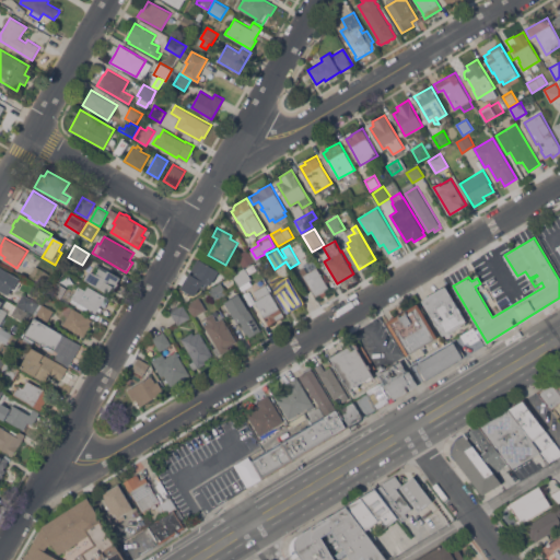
[(213,280),(211,284),(209,282),(206,289),(201,286),(196,295),(182,288),(197,259),(226,276),(218,282),(213,280)]
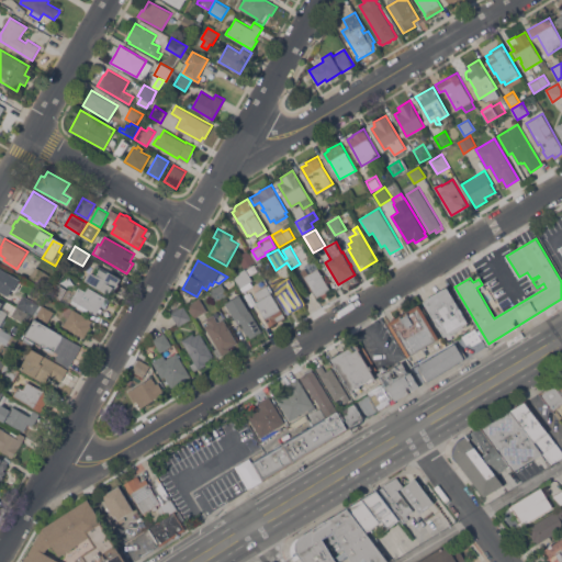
[(305,268),(304,266),(313,260),(330,289),(326,291),(328,295),(323,299),(321,294),(316,296),(301,271),(305,268)]
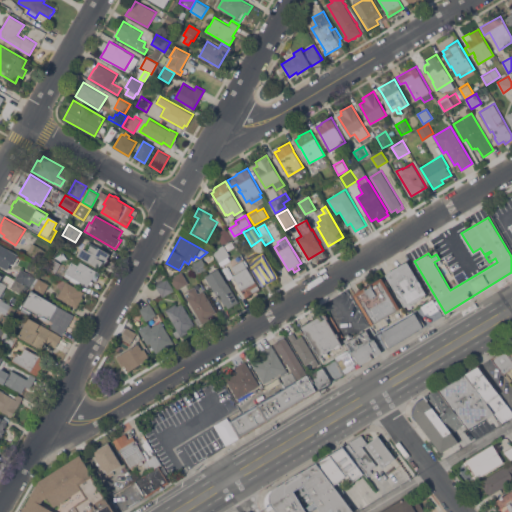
[(83,248),(87,240),(111,253),(108,258),(105,265),(104,265),(102,267),(101,266),(100,268),(78,255),(82,247),(83,248)]
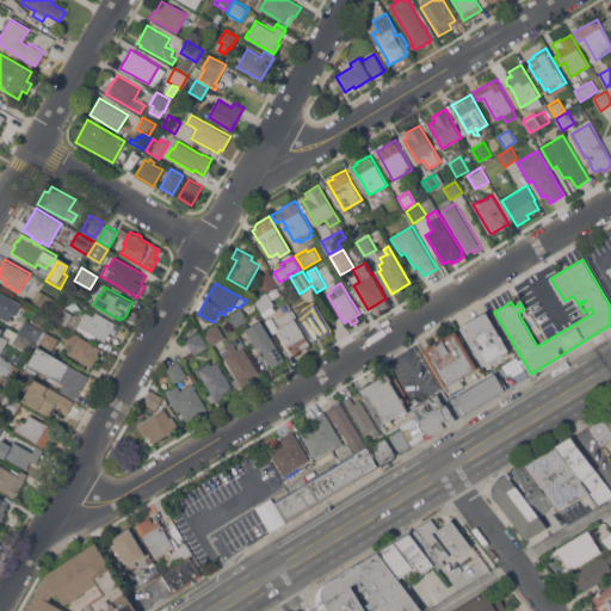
[(38,289),(53,297),(51,298),(59,302),(50,316),(30,304),(38,289)]
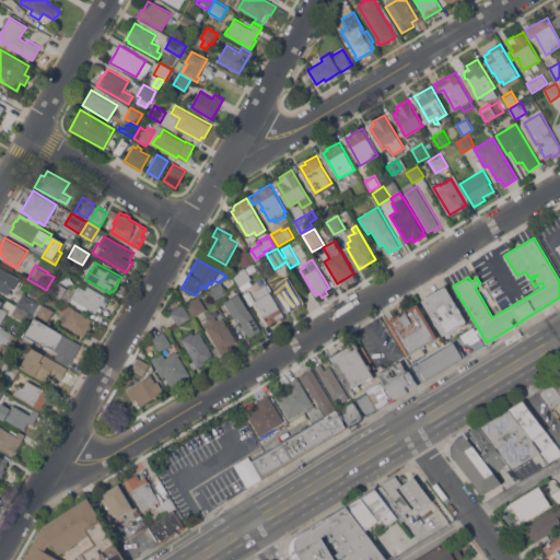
[(0,290),(0,266),(20,279),(22,280),(16,289),(15,288),(14,289),(13,289),(9,295),(0,290)]
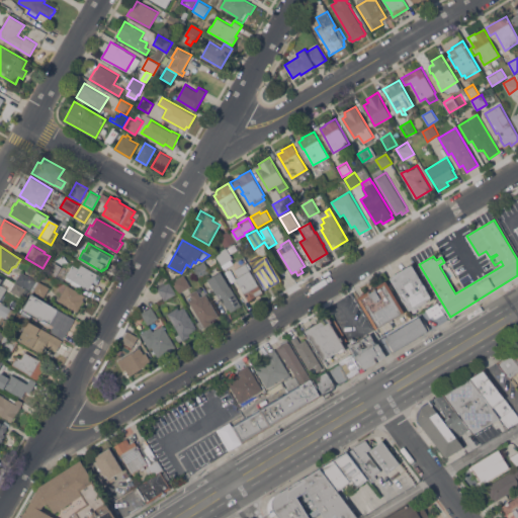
[(216,254),(228,248),(228,249),(233,258),(221,264),(217,256),(216,254)]
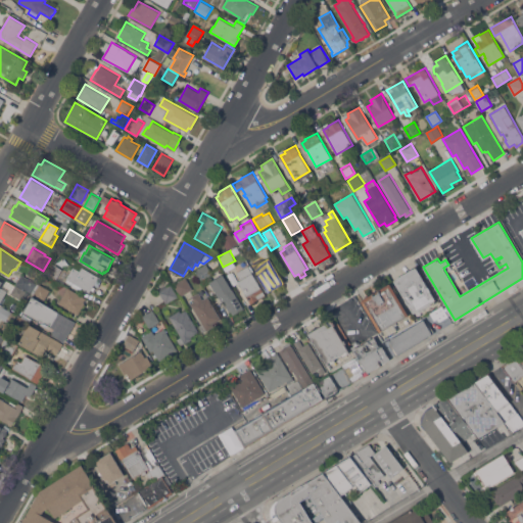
[(255,270),(262,267),(259,264),(270,257),(284,282),(269,291),(257,272),(255,270)]
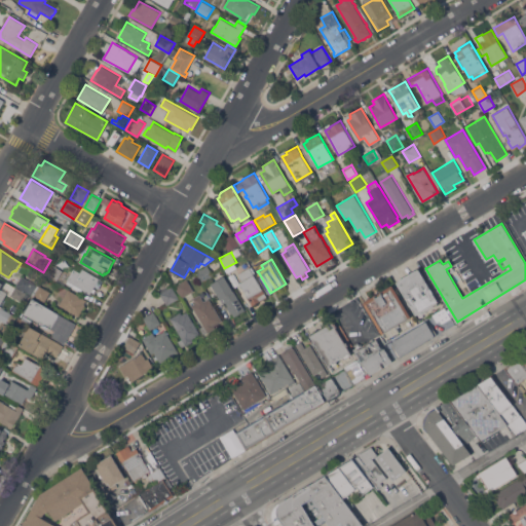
[(62,270),(61,271),(63,272),(58,280),(57,279),(57,280),(44,273),(50,263),(62,270)]
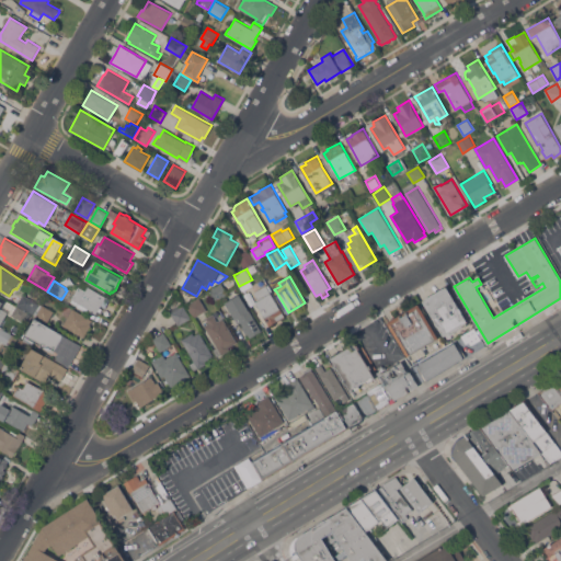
[(210,290),(209,288),(220,282),(221,284),(228,295),(216,301),(210,290)]
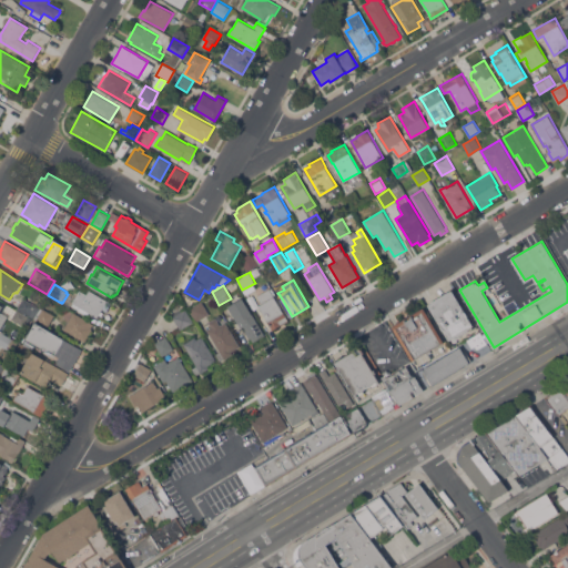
[(273,295),(262,302),(257,295),(270,288),(273,295)]
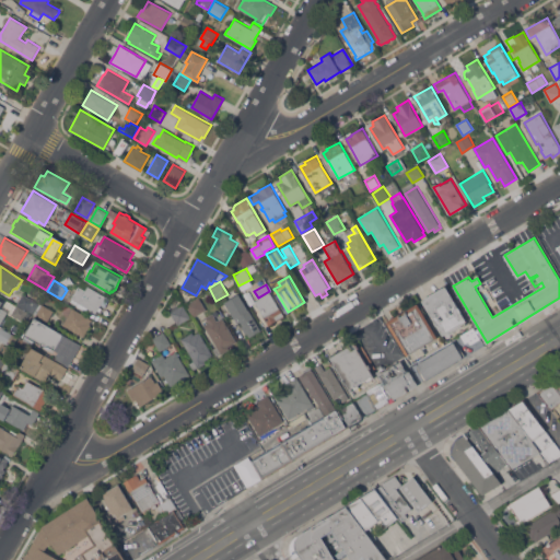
[(95,290),(96,289),(98,291),(98,292),(107,298),(107,299),(109,300),(107,302),(105,301),(103,305),(101,304),(100,306),(102,307),(100,312),(97,311),(96,313),(69,296),(71,292),(73,293),(78,286),(85,290),(88,286),(95,290)]
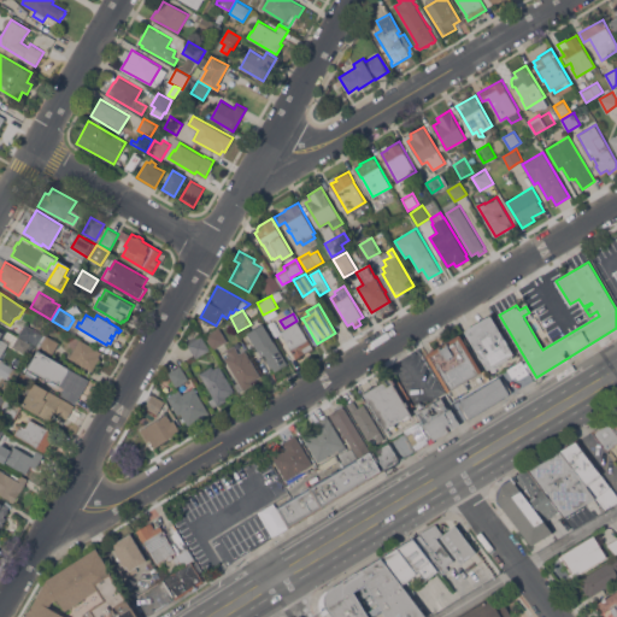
[(464,330),(491,315),(513,353),(487,369),(464,330)]
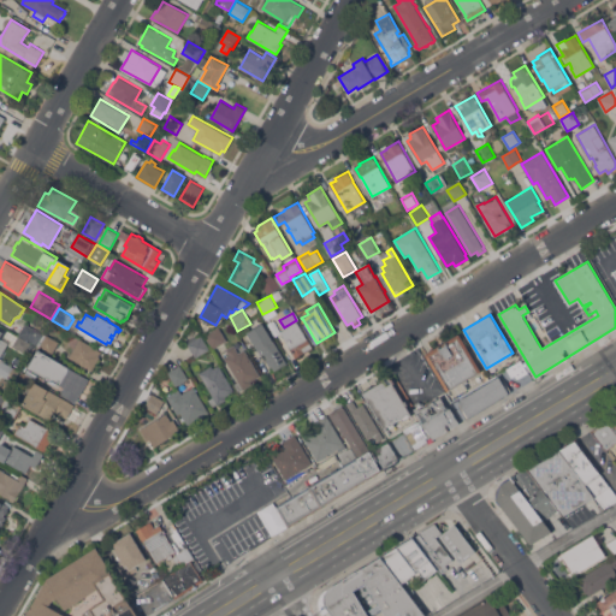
[(280,331),(297,321),(313,348),(296,357),(280,331)]
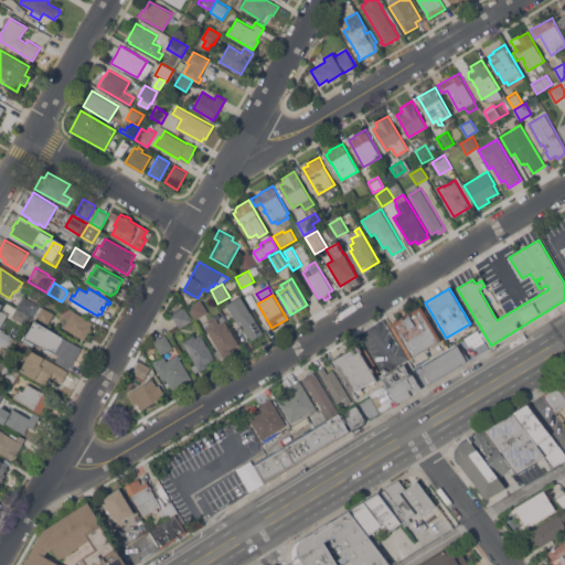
[(28,315),(23,323),(12,318),(17,308),(22,296),(38,304),(31,316),(29,313),(28,315)]
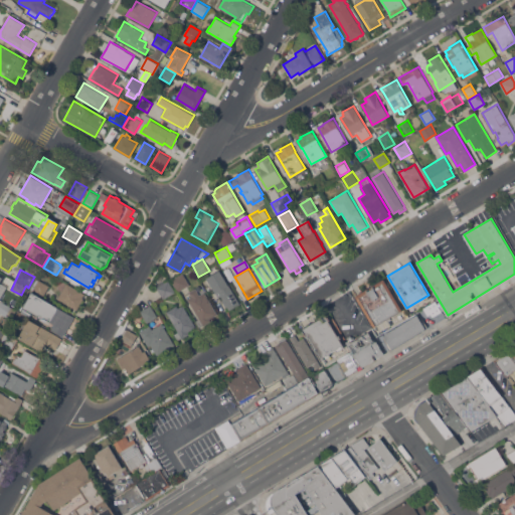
[(219,270),(239,303),(229,310),(227,306),(226,307),(222,300),(223,300),(221,296),(218,297),(206,278),(219,270)]
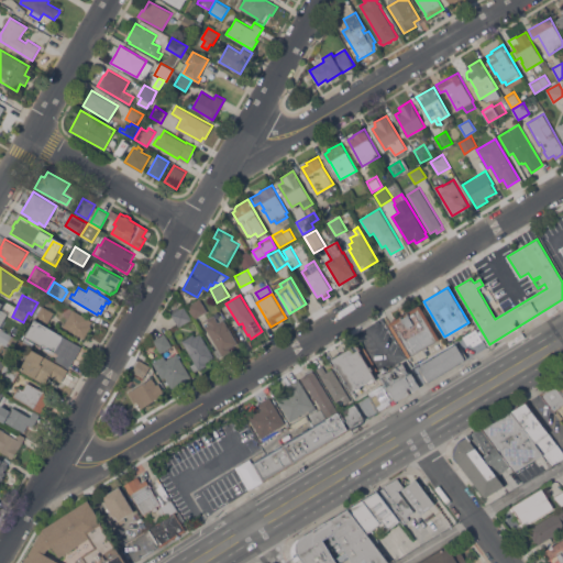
[(207,311),(195,318),(188,306),(200,299),(207,311)]
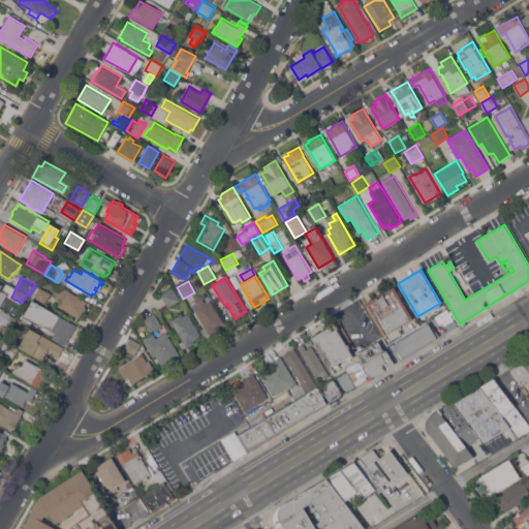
[(413,318),(384,336),(365,304),(395,286),(413,318)]
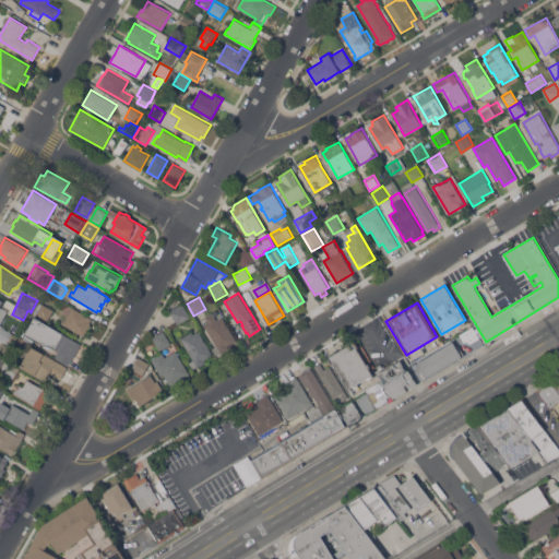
[(51,309),(46,320),(36,314),(42,304),(51,309)]
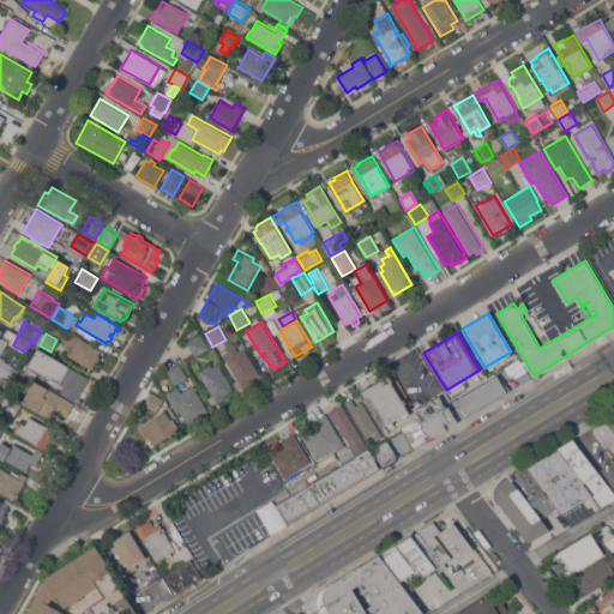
[(200,333),(209,348),(194,356),(187,342),(200,333)]
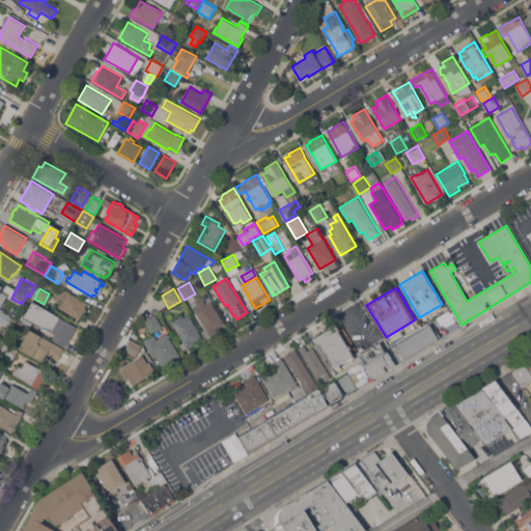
[(87,302),(85,307),(86,307),(79,319),(59,308),(68,291),(87,302)]
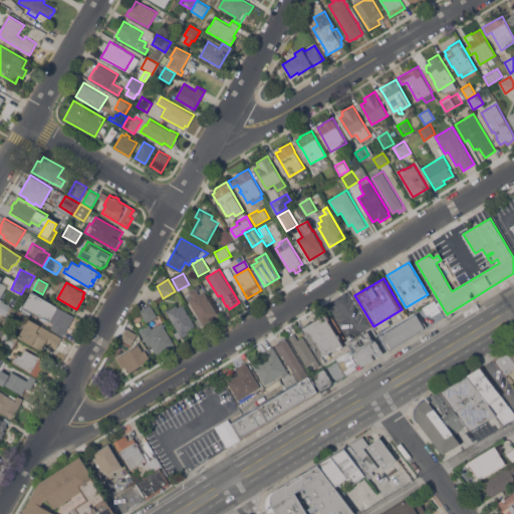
[(218,315),(199,326),(196,320),(199,317),(188,298),(192,296),(189,291),(195,287),(199,294),(204,291),(218,315)]
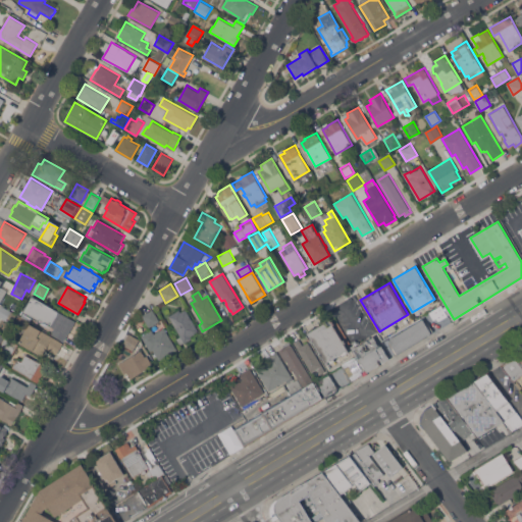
[(32,296),(75,320),(64,341),(52,334),(55,328),(51,326),(51,327),(22,312),(32,296)]
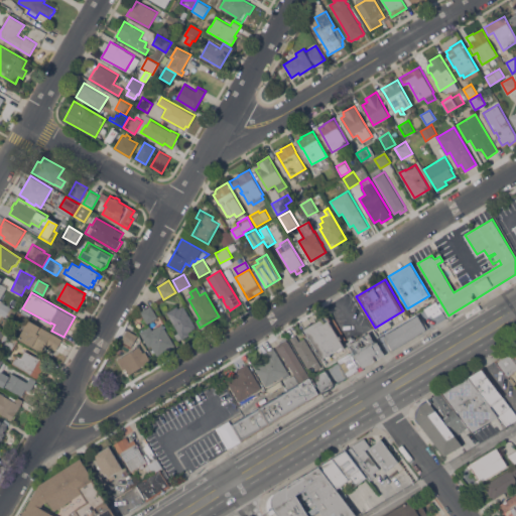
[(442,311),(433,317),(431,314),(428,316),(424,310),(423,308),(436,301),(437,302),(442,311)]
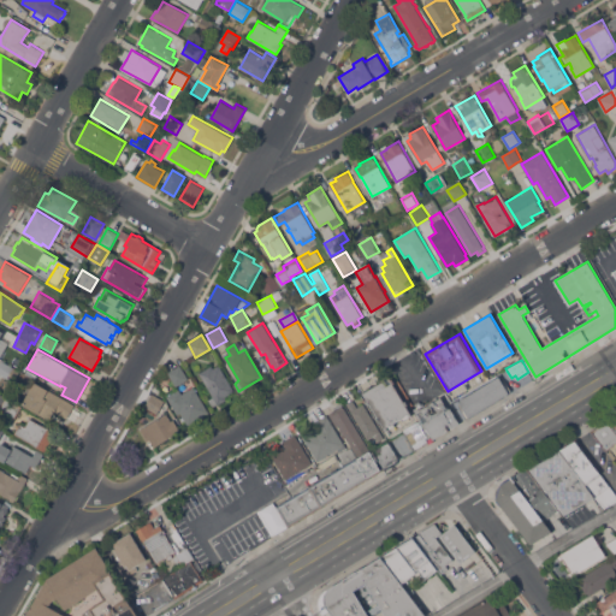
[(18,371),(13,378),(9,374),(7,378),(0,373),(0,362),(1,361),(18,371)]
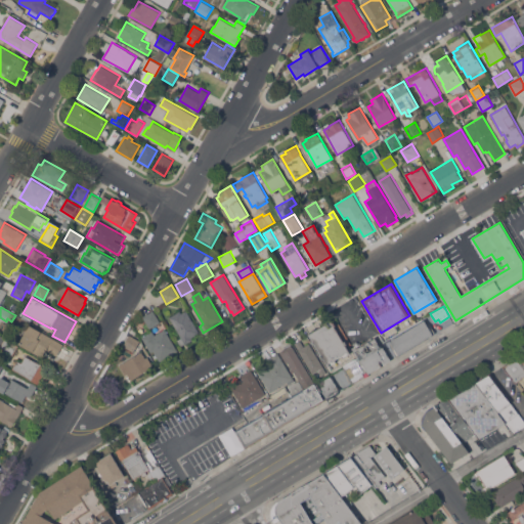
[(161,322),(149,329),(142,316),(154,310),(161,322)]
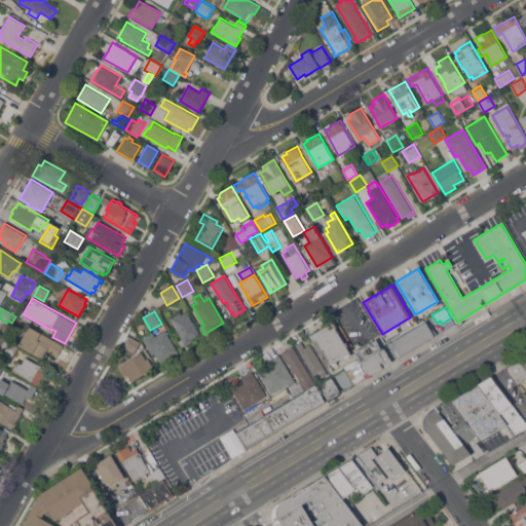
[(200,333),(192,339),(193,340),(182,347),(179,341),(183,338),(171,318),(180,312),(182,314),(187,311),(200,333)]
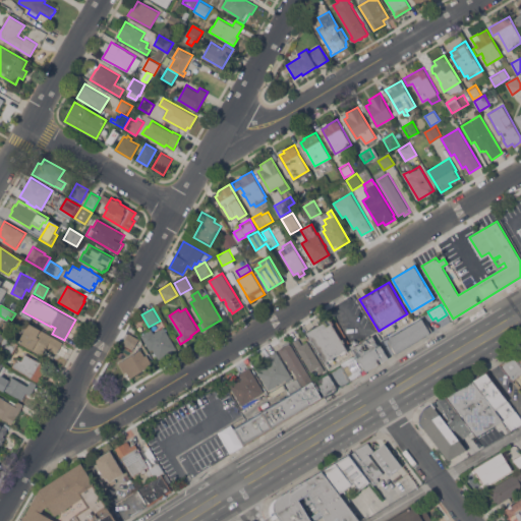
[(344,343),(349,351),(342,355),(340,353),(333,357),(334,359),(327,364),(307,332),(330,319),(331,320),(334,319),(335,317),(348,340),(347,341),(344,343)]
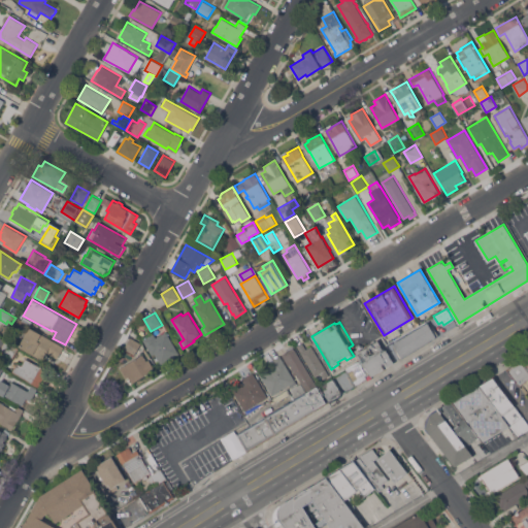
[(428,322),(436,336),(402,357),(394,342),(428,322)]
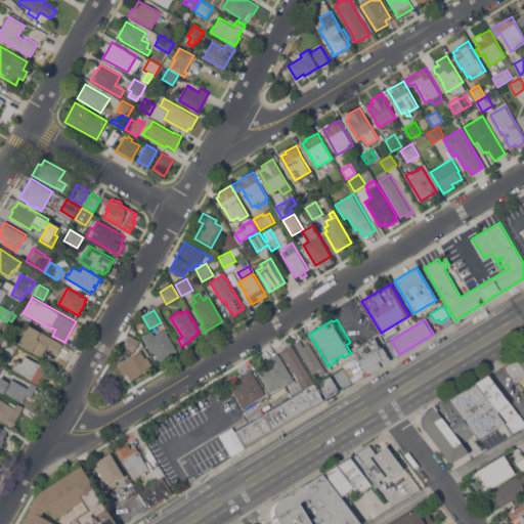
[(56,356),(44,350),(41,356),(18,344),(30,324),(63,344),(56,356)]
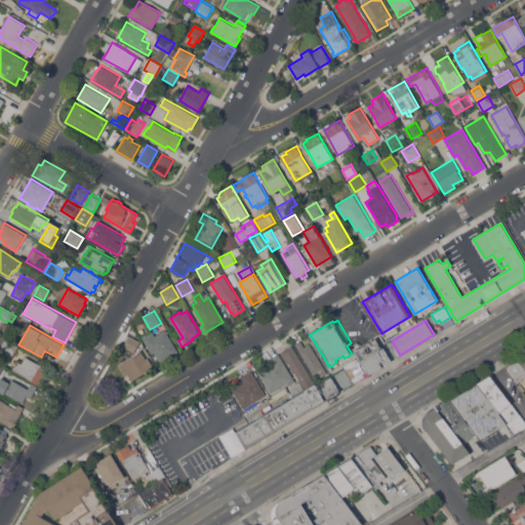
[(166,331),(167,330),(168,332),(167,333),(178,353),(160,363),(157,358),(156,359),(155,356),(156,355),(154,352),(151,353),(143,337),(153,331),(155,335),(165,329),(166,331)]
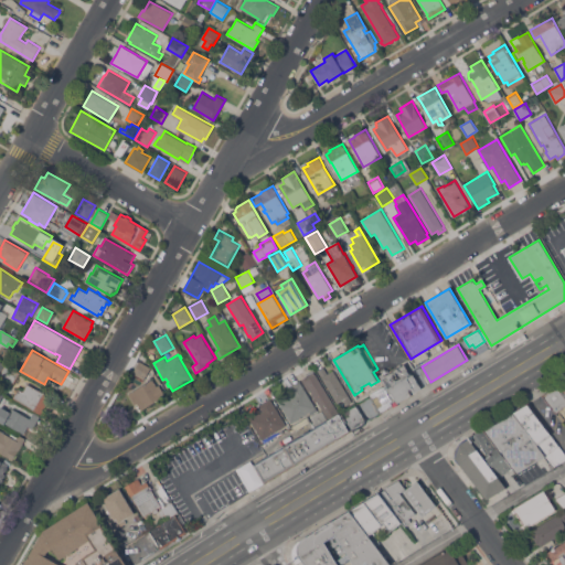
[(150,368),(144,379),(132,373),(139,361),(150,368)]
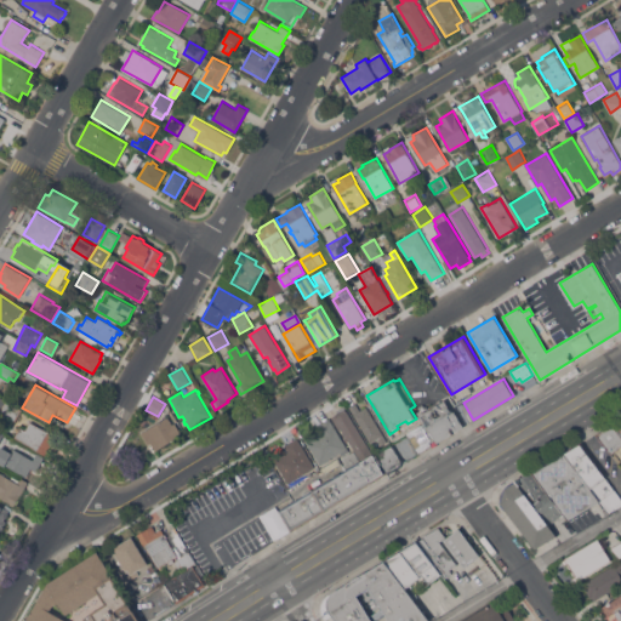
[(409,434),(408,433),(422,425),(416,414),(417,414),(421,411),(422,412),(445,399),(453,412),(455,411),(463,427),(460,429),(461,431),(443,442),(442,440),(438,443),(438,444),(437,445),(433,446),(432,444),(431,445),(432,446),(428,449),(427,448),(423,450),(425,451),(421,454),(409,434)]
